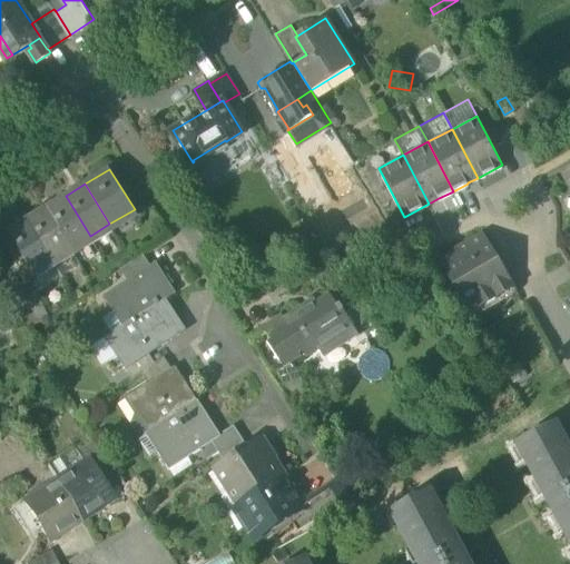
[(47,207),(71,247),(90,236),(66,196),(47,207)]
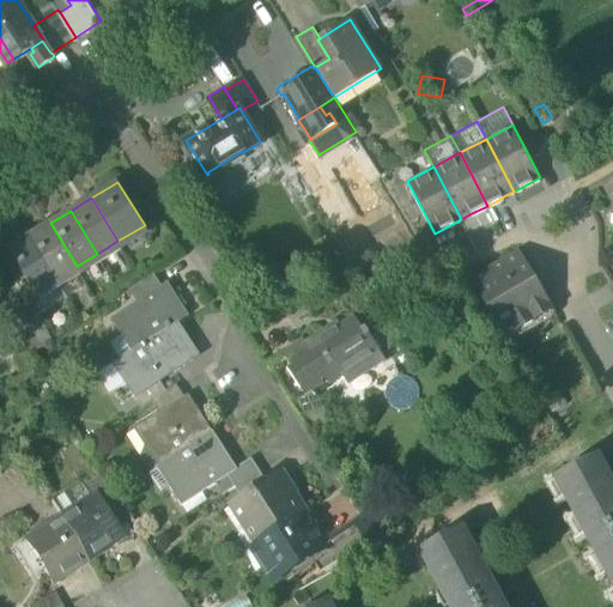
[(30,235),(56,279),(77,266),(50,223),(30,235)]
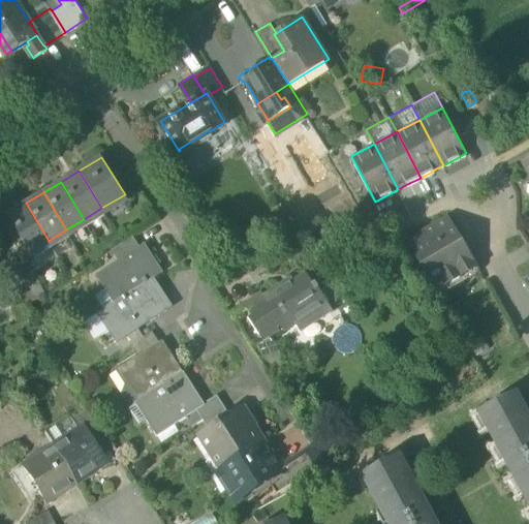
[(127,199),(125,194),(101,208),(104,213),(127,199)]
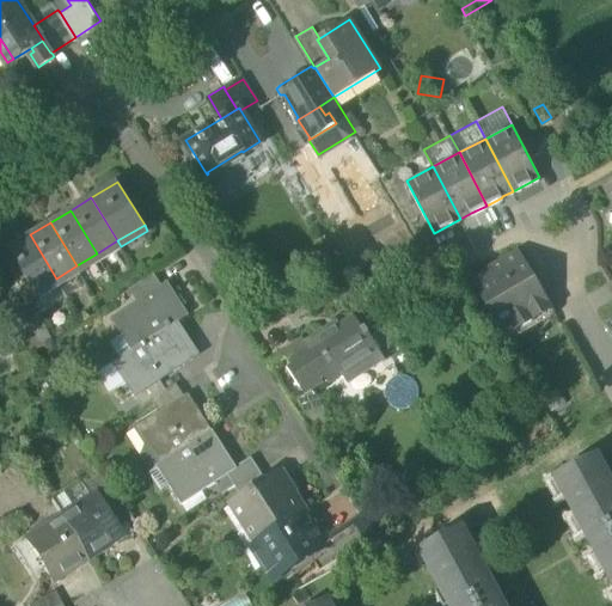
[(23,270),(36,291),(56,279),(30,234),(10,248),(23,270)]
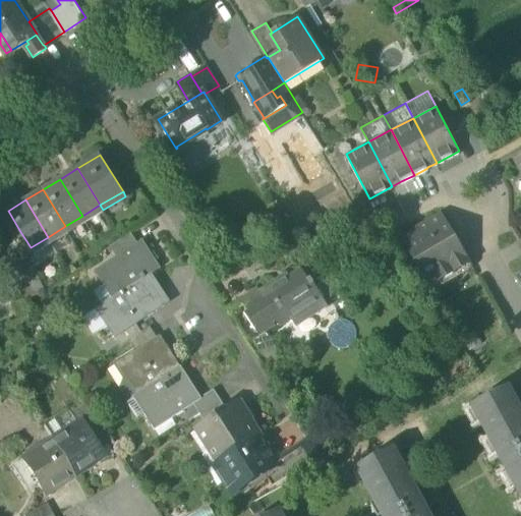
[(103,210),(100,205),(82,216),(85,220),(103,210)]
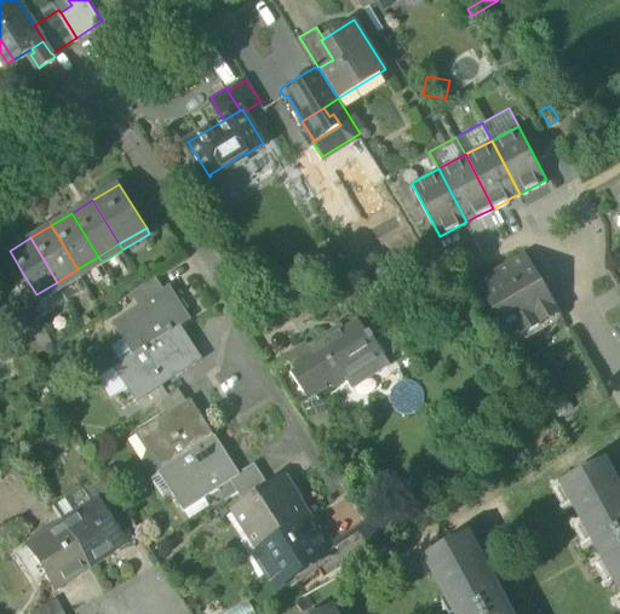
[(0,256),(0,286),(0,288),(23,274),(10,251),(0,256)]
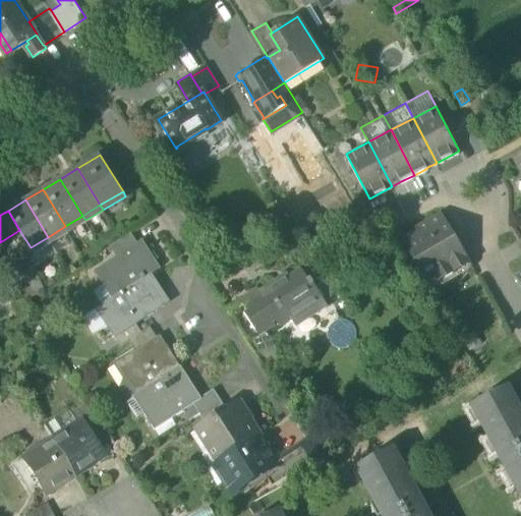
[(401,236),(429,286),(441,279),(438,275),(452,267),(466,259),(469,263),(471,262),(443,213),(401,236)]
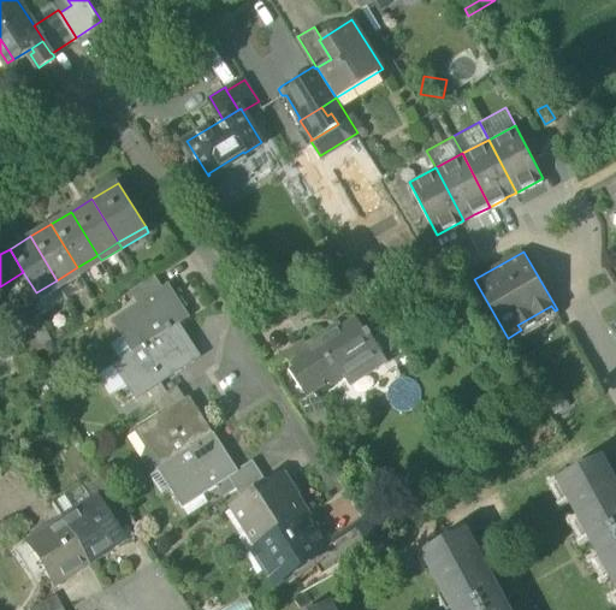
[(101,260),(98,255),(77,267),(81,273),(101,260)]
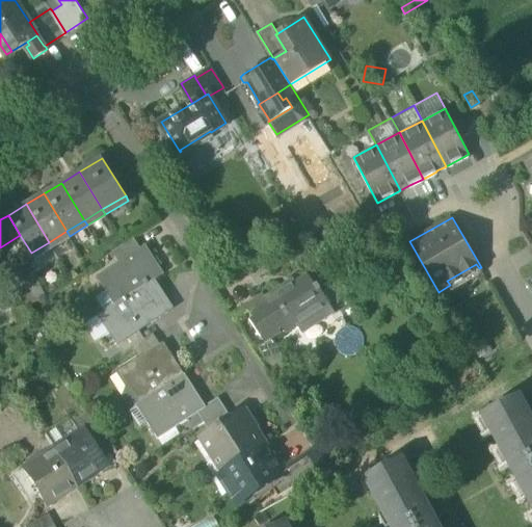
[(70,236),(67,231),(49,242),(52,246),(70,236)]
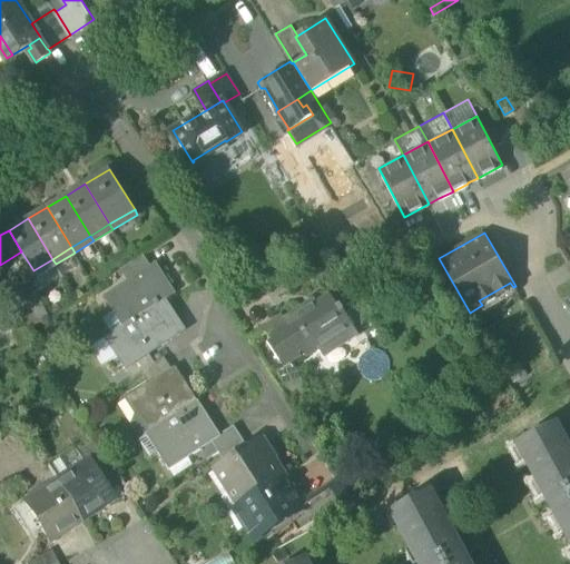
[(56,264),(61,274),(80,261),(75,253),(56,264)]
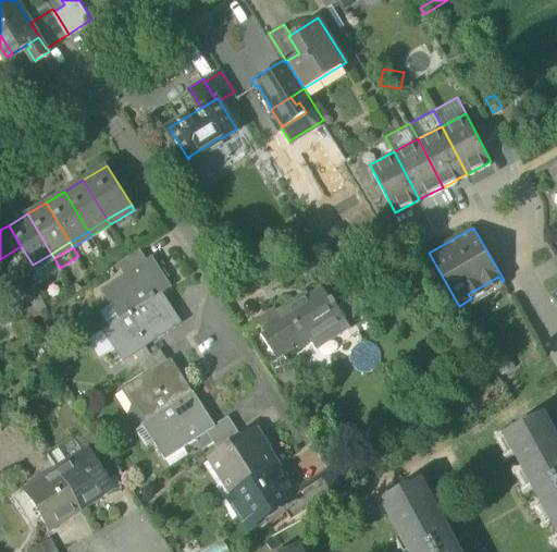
[(118,261),(124,272),(147,258),(139,247),(118,261)]
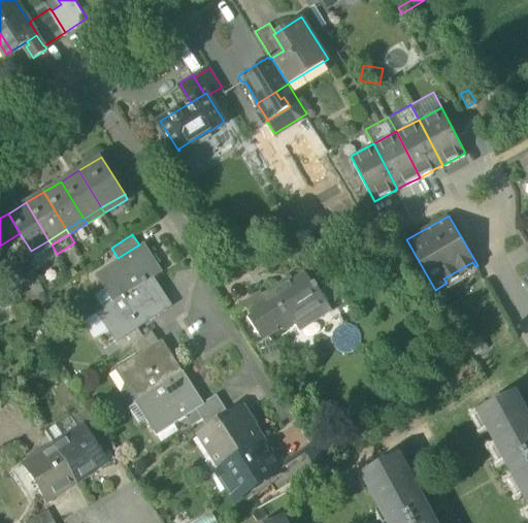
[(52,244),(48,240),(31,251),(33,256),(52,244)]
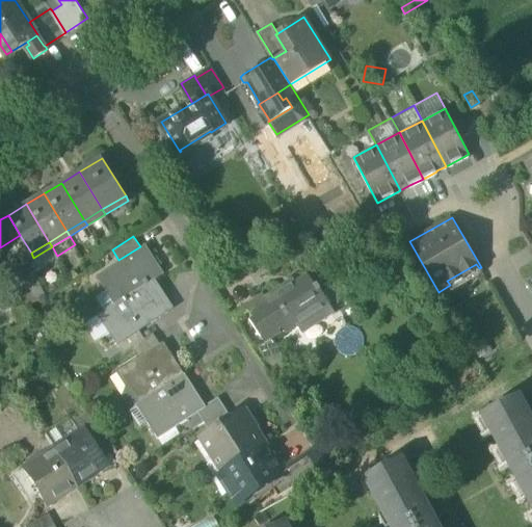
[(112,284),(121,298),(153,278),(163,271),(145,243),(140,246),(118,260),(97,274),(105,288),(112,284)]
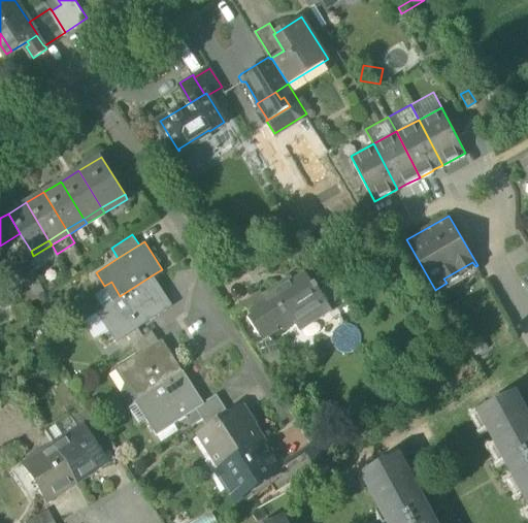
[(52,244),(33,256),(39,264),(57,254),(52,244)]
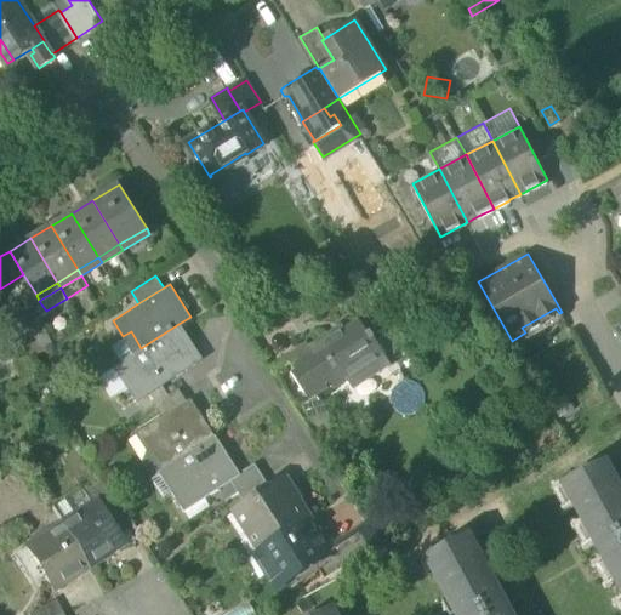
[(542,323),(559,313),(556,308),(539,318),(542,323)]
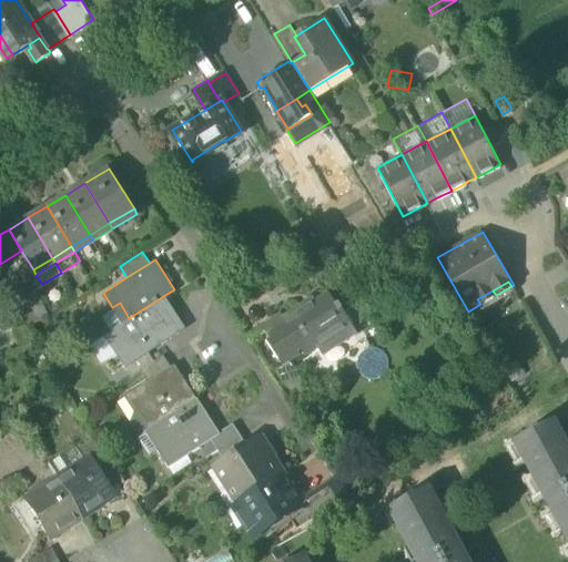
[(11,304),(26,327),(49,313),(33,289),(11,304)]
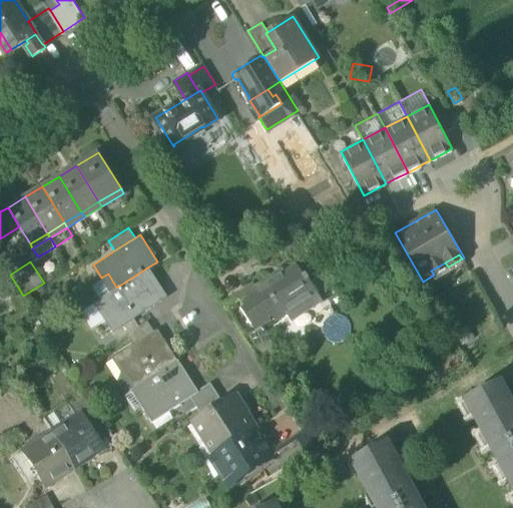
[(434,275),(448,267),(445,263),(431,271),(434,275)]
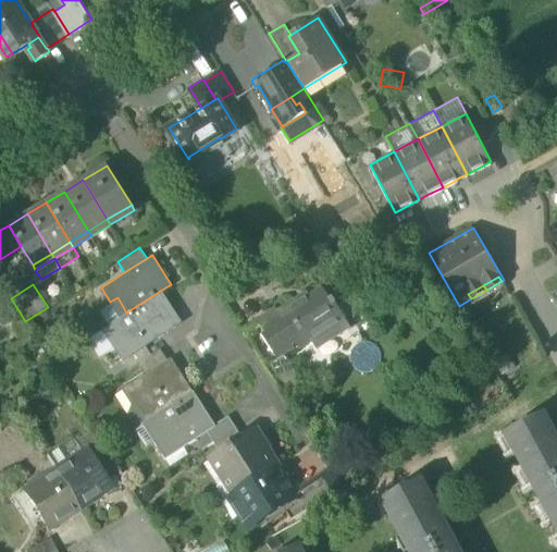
[(296,298),(279,310),(276,311),(283,320),(296,341),(299,346),(311,339),(325,329),(330,336),(349,324),(333,298),(331,299),(323,286),(310,295),(309,294),(298,302),(296,298)]
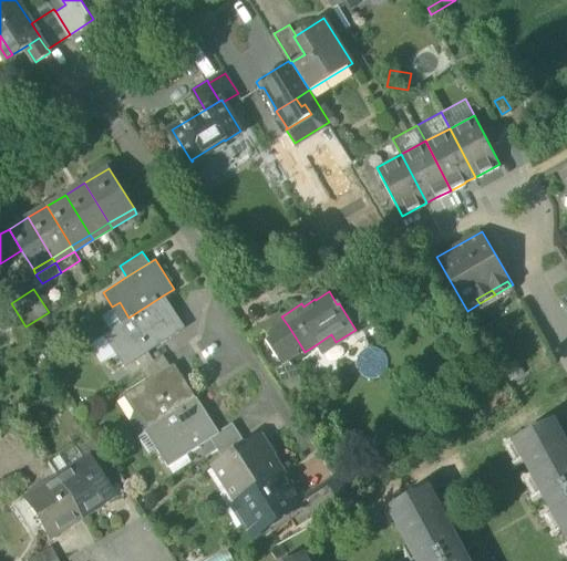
[(183,325),(163,295),(129,318),(111,329),(104,333),(116,352),(124,363),(146,349),(183,325)]
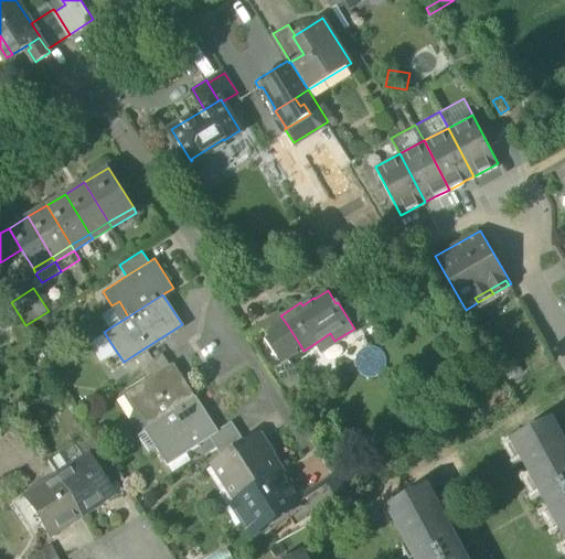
[(312,294),(300,302),(302,305),(313,298),(312,294)]
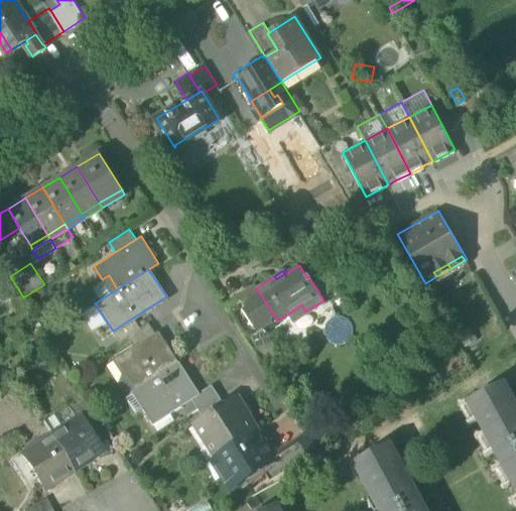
[(109,275),(102,279),(92,286),(101,299),(117,289),(109,275)]
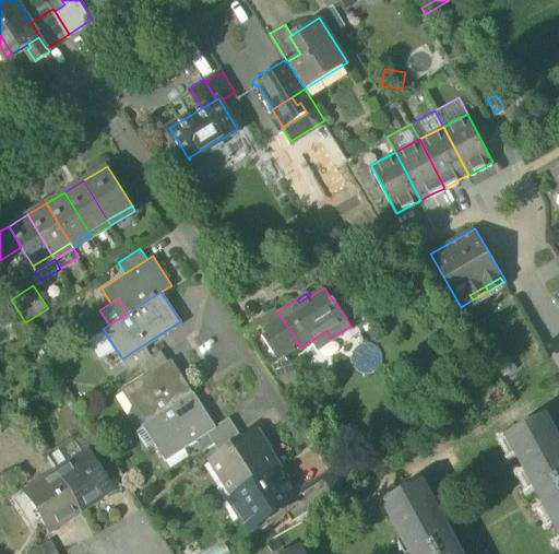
[(276,327),(284,321),(277,313),(280,311),(276,306),(266,311),(276,327)]
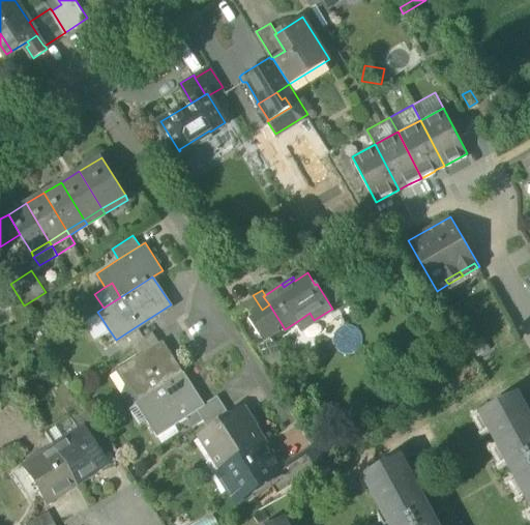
[(262,310),(249,317),(262,337),(282,324),(269,304),(262,310)]
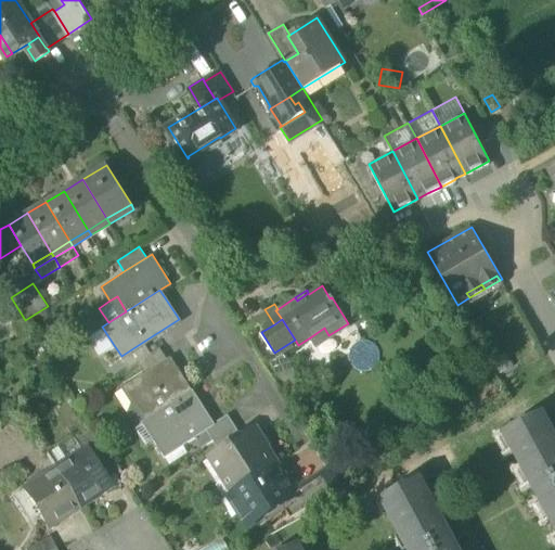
[(99,355),(114,345),(102,327),(87,336),(99,355)]
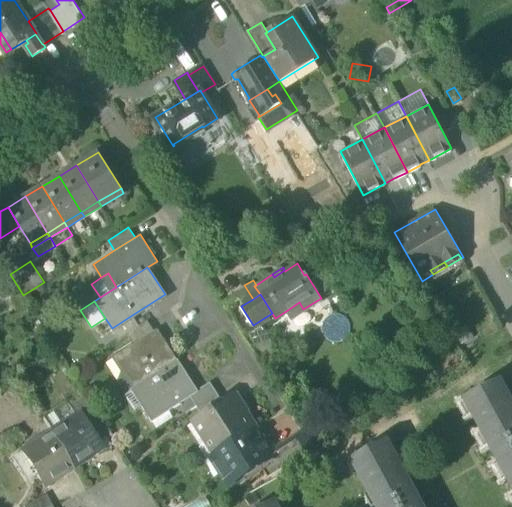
[(299,302),(286,311),(290,318),(303,309),(299,302)]
